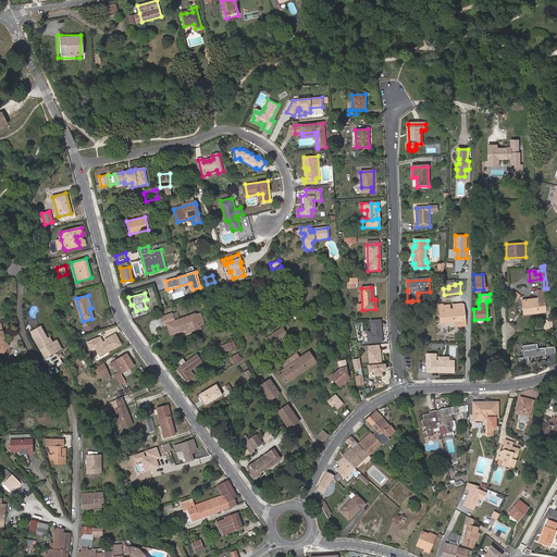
[(544,297),(522,299),(524,314),(545,311),(544,297)]
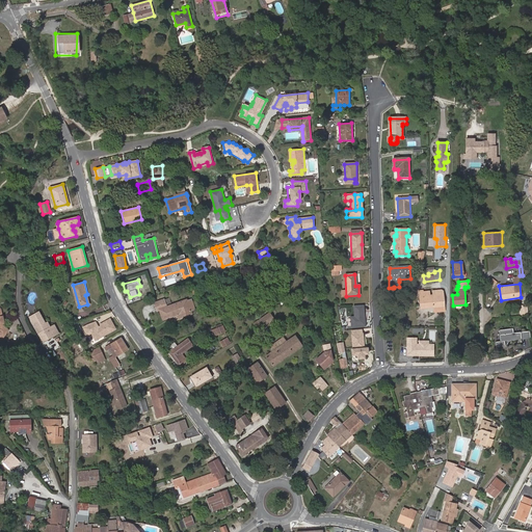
[(431,296),(432,307),(444,306),(443,291),(442,289),(432,290),(432,295),(431,296)]
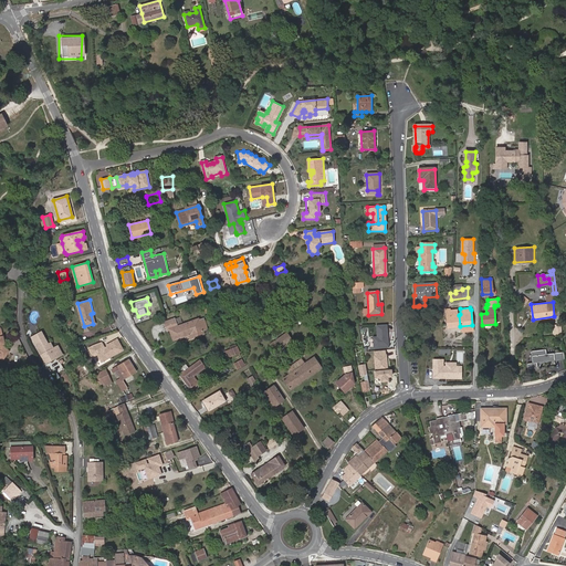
[(448,328),(460,326),(459,315),(458,315),(457,308),(450,310),(450,308),(446,308),(448,328)]
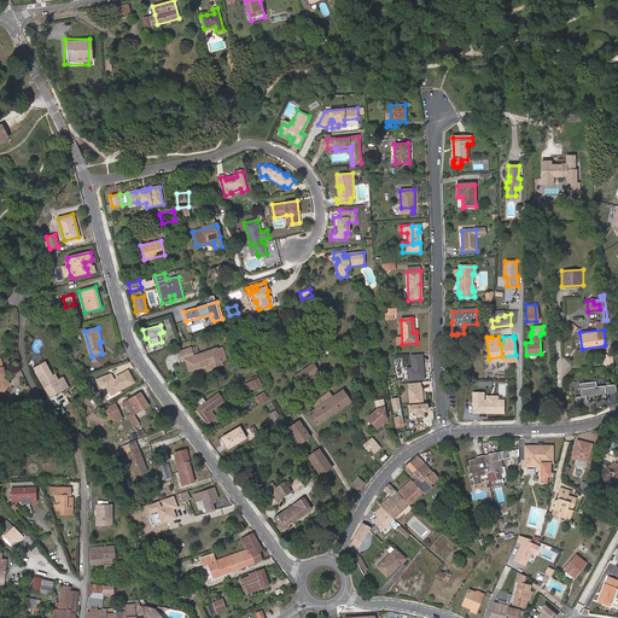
[(223,363),(217,348),(194,356),(192,348),(180,351),(184,361),(187,360),(191,371),(207,365),(210,363),(213,367),(223,363)]
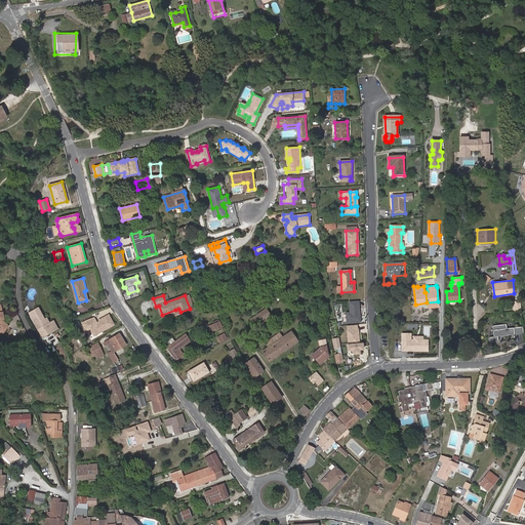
[(358,301),(349,301),(349,313),(346,313),(346,322),(359,321),(358,301)]
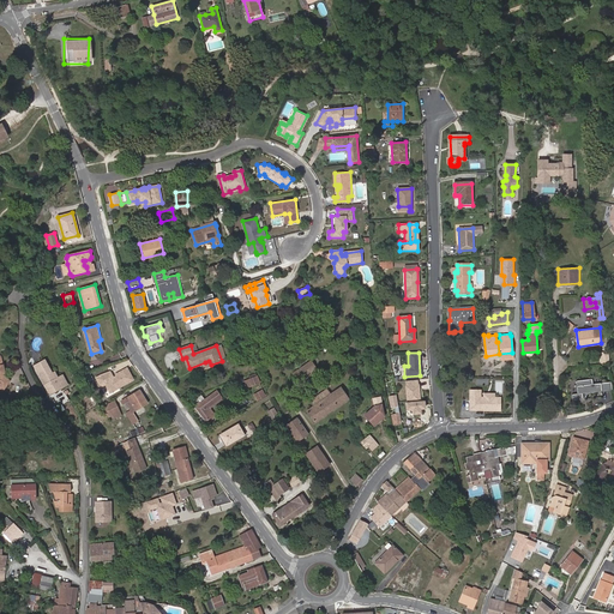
[(32,363),(35,369),(46,363),(43,359),(32,363)]
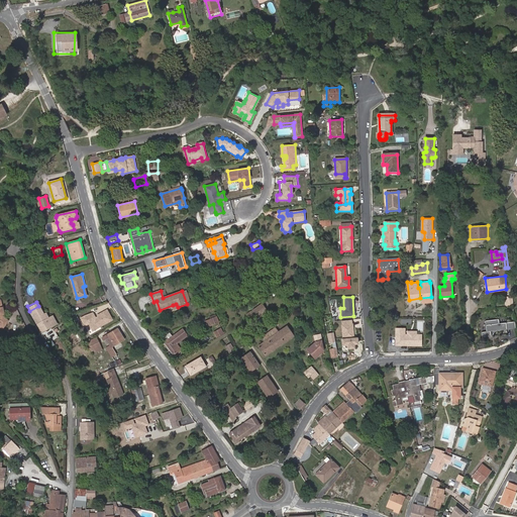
[(272,316),(267,309),(263,304),(260,306),(263,310),(242,324),(248,332),(272,316)]
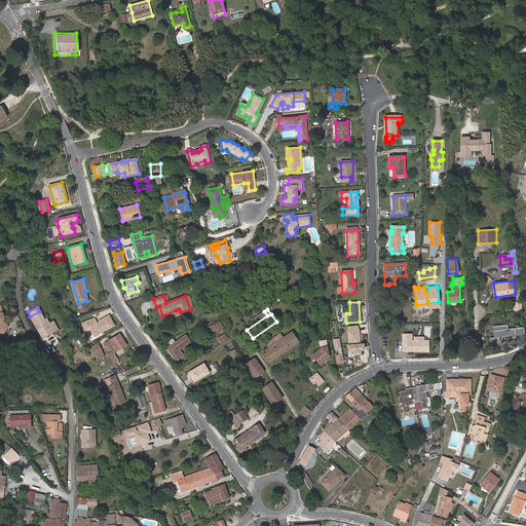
[(39,311),(30,316),(40,337),(55,330),(51,322),(45,324),(39,311)]
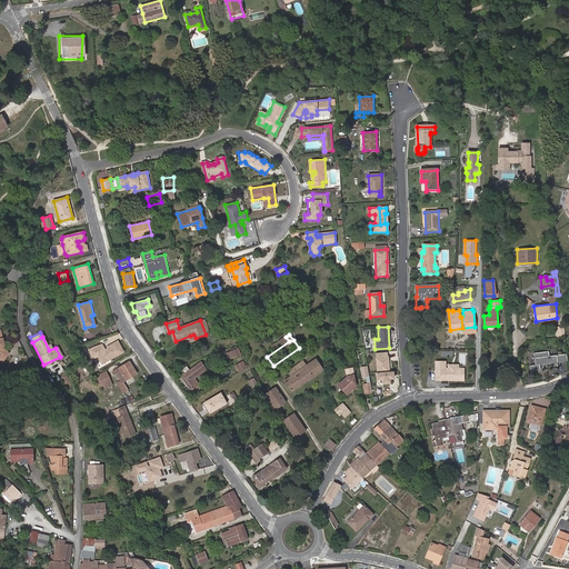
[(102,362),(123,351),(118,341),(108,347),(109,348),(105,350),(103,349),(105,348),(102,343),(93,347),(89,349),(95,358),(99,356),(102,362)]
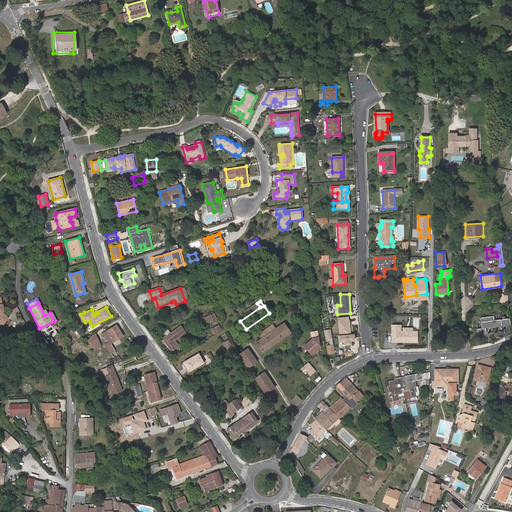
[(214,314),(203,318),(205,323),(216,319),(214,314)]
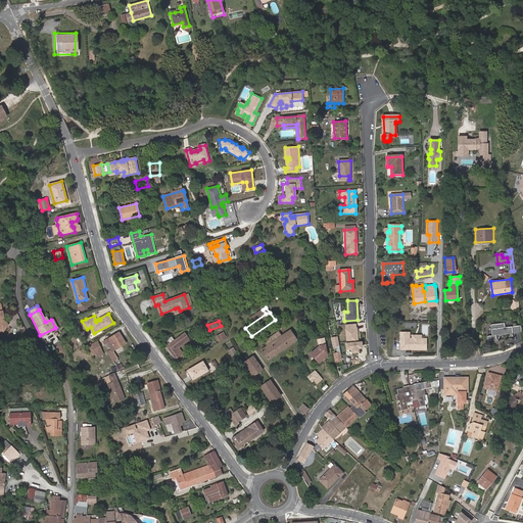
[(496,334),(521,332),(521,325),(505,327),(505,322),(490,324),(491,335),(487,335),(487,340),(496,339),(496,334)]
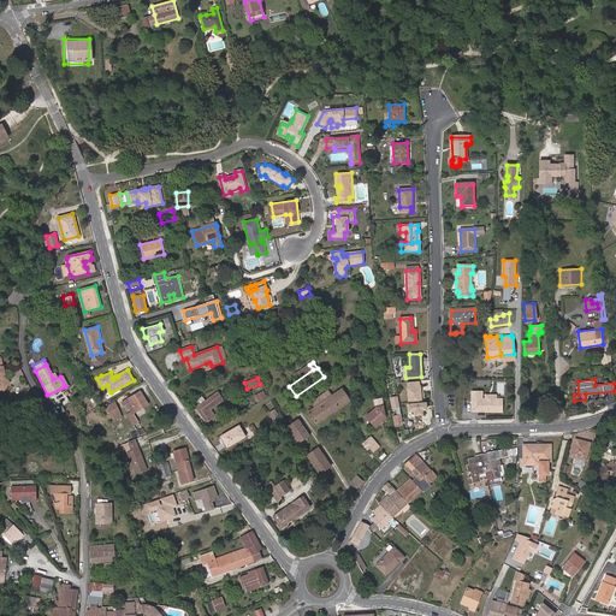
[(421,403),(420,388),(419,388),(419,383),(407,384),(408,389),(407,389),(408,404),(409,404),(409,409),(416,408),(416,404),(421,403)]
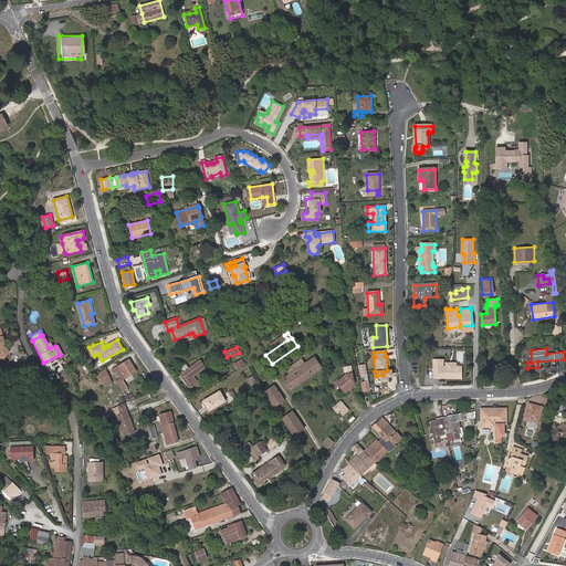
[(315,357),(282,378),(290,389),(322,368),(315,357)]
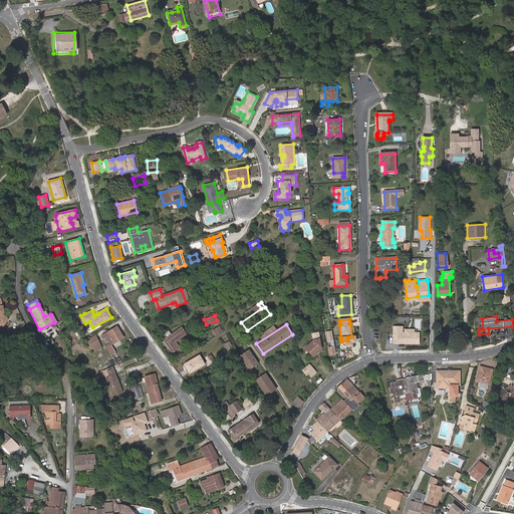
[(111,345),(124,336),(117,325),(104,334),(111,345)]
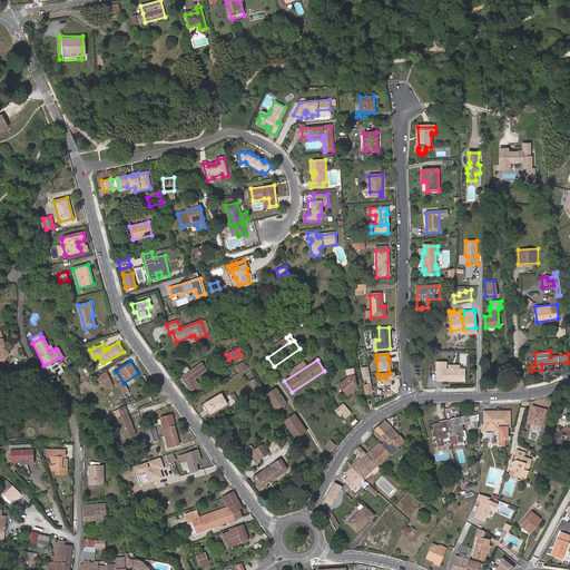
[(199,384),(196,379),(194,376),(206,367),(202,362),(190,370),(187,365),(179,372),(183,375),(182,376),(192,390),(196,386),(197,387),(199,386),(198,384),(199,384)]
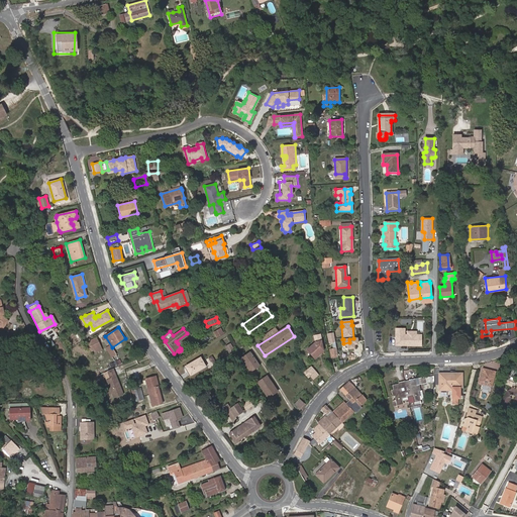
[(221,328),(215,332),(217,336),(224,332),(221,328)]
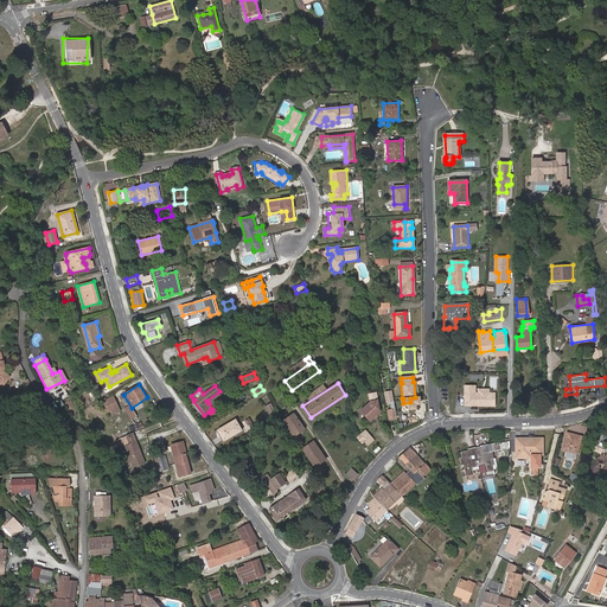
[(464,406),(471,406),(471,403),(478,403),(478,406),(494,406),(494,393),(489,393),(478,393),(474,393),(474,385),(464,385),(464,406)]
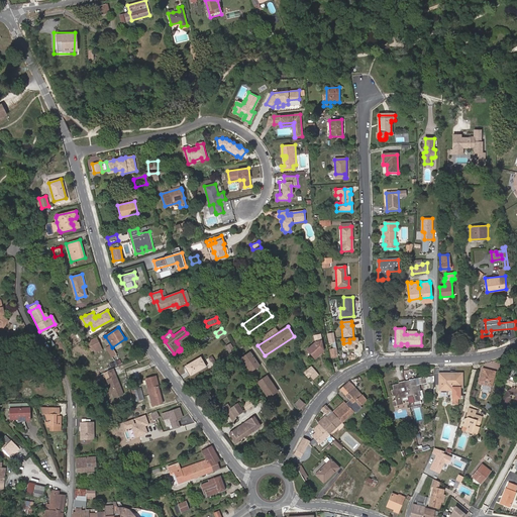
[(176,341),(178,343),(188,335),(187,333),(176,341)]
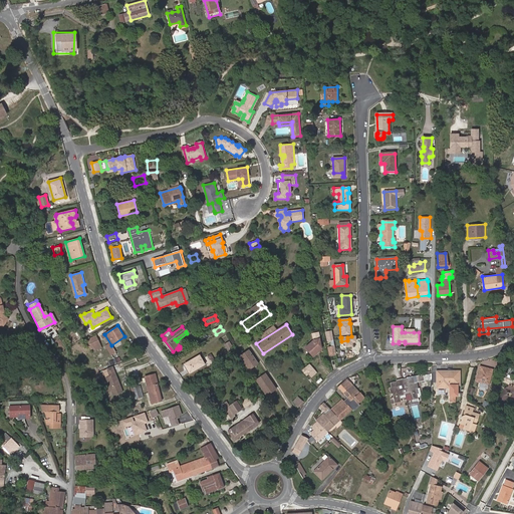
[(321,348),(318,332),(313,333),(314,340),(305,347),(312,355),(321,348)]
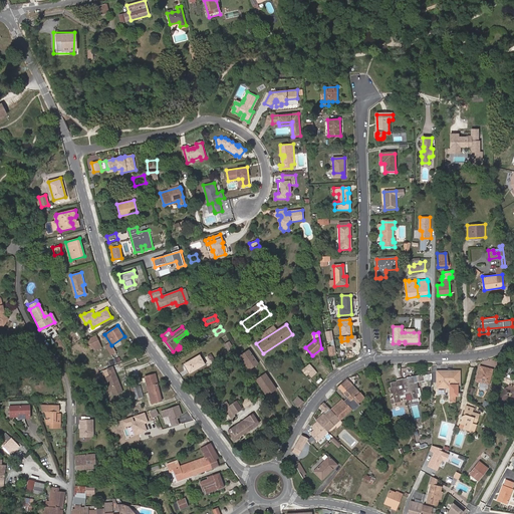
[(96,335),(87,339),(91,348),(95,346),(100,344),(96,335)]
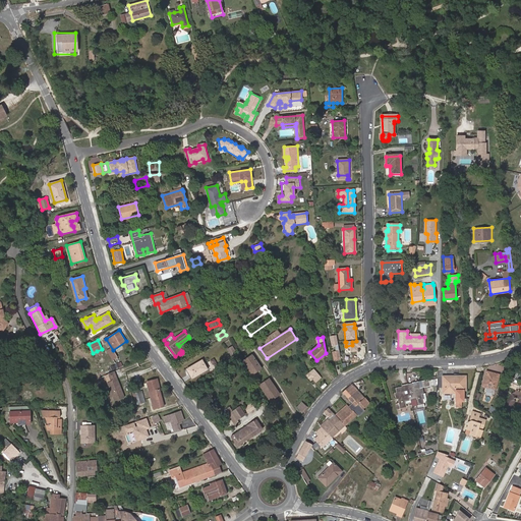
[(243,360),(252,374),(262,367),(252,354),(243,360)]
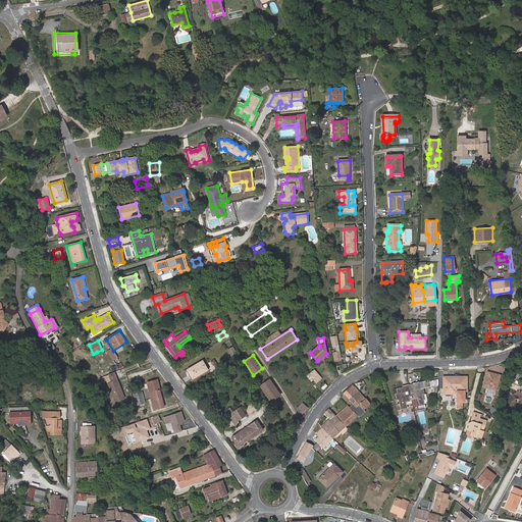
[(204,361),(189,369),(194,378),(208,369),(204,361)]
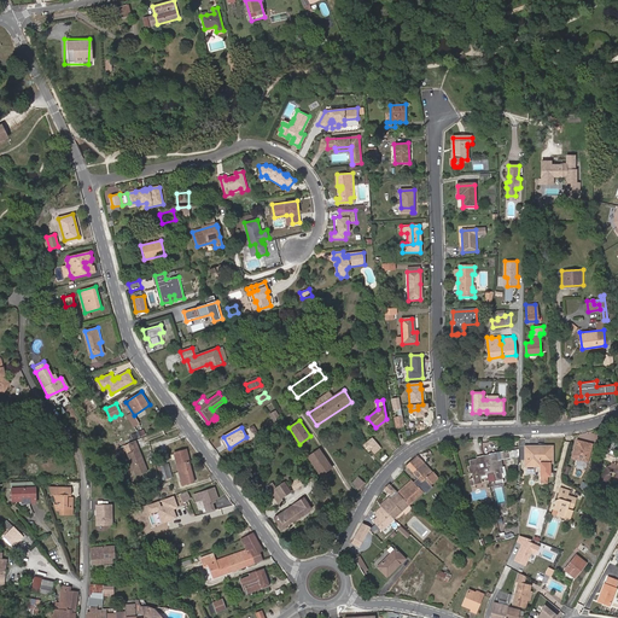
[(365,445),(368,449),(375,443),(372,438),(365,445)]
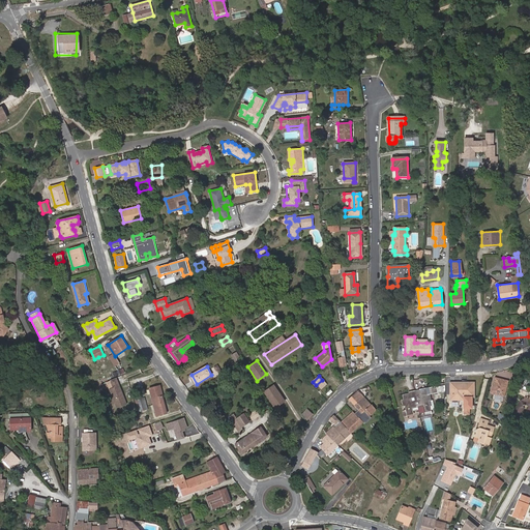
[(126,404),(116,378),(110,380),(113,387),(109,388),(110,389),(117,408),(126,404)]
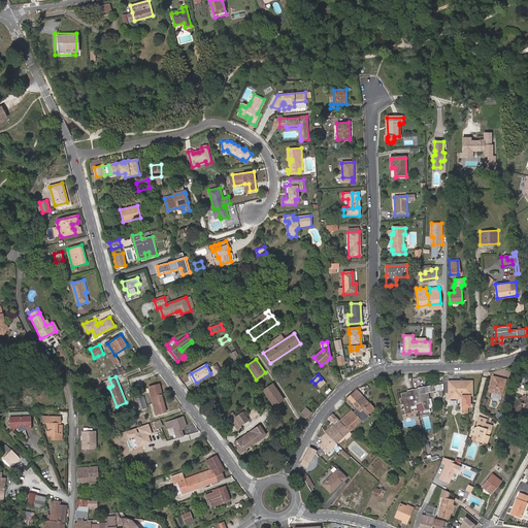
[(493,376),(489,392),(502,395),(506,380),(497,378),(497,377),(493,376)]
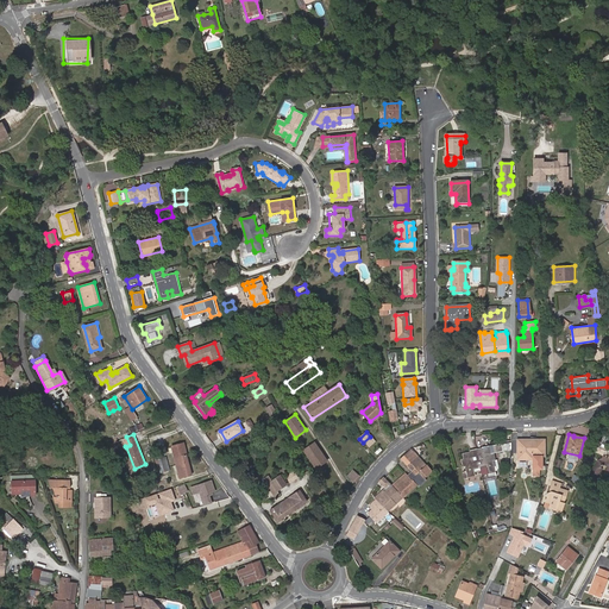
[(370,437),(363,443),(366,447),(374,441),(370,437)]
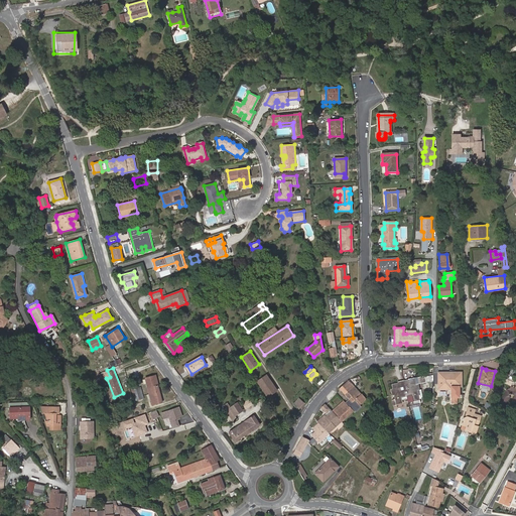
[(462,386),(462,372),(456,372),(456,373),(447,373),(447,374),(442,374),(442,372),(438,372),(438,384),(441,384),(441,389),(452,389),(452,397),(453,397),(457,397),(460,397),(460,386),(462,386)]
